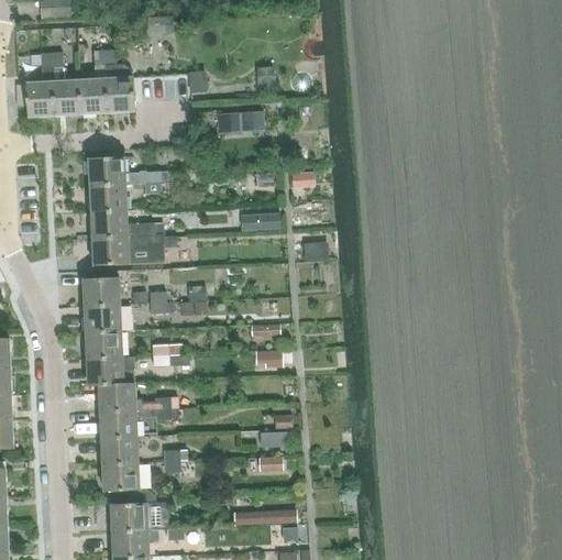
[(116,48),(105,50),(107,77),(109,110),(135,108),(133,69),(124,63),(117,63),(116,48)]
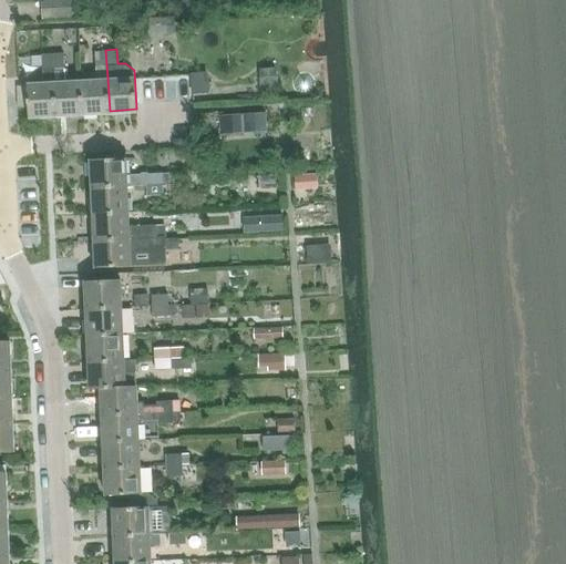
[(94,78),(81,79),(83,112),(110,111),(107,78),(105,50),(93,50),(94,78)]
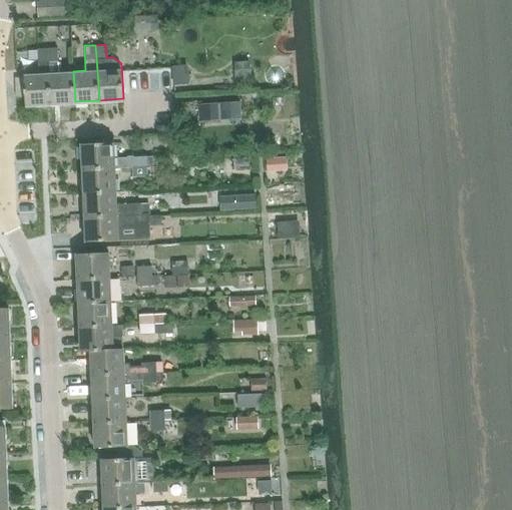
[(56,47),(47,48),(49,72),(50,102),(75,101),(73,71),(58,72),(56,47)]
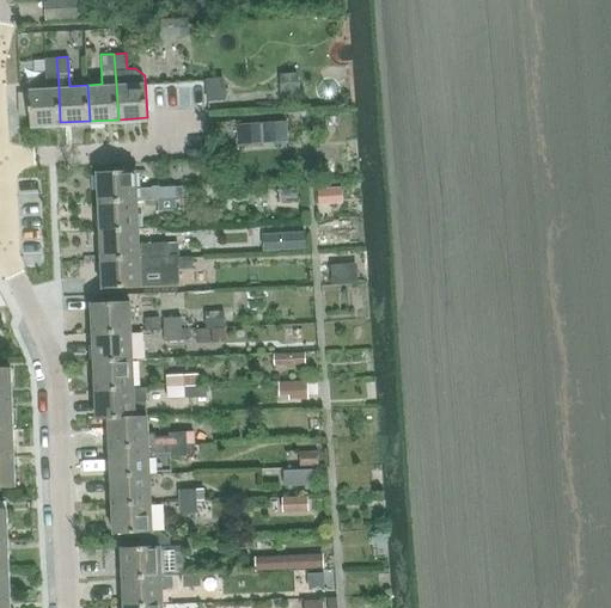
[(44,87),(30,88),(31,124),(60,122),(59,86),(56,57),(43,57),(44,87)]
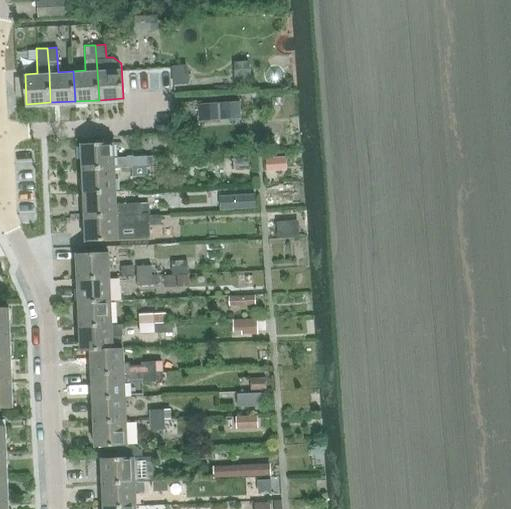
[(263,64),(262,79),(277,80),(278,64),(263,64)]
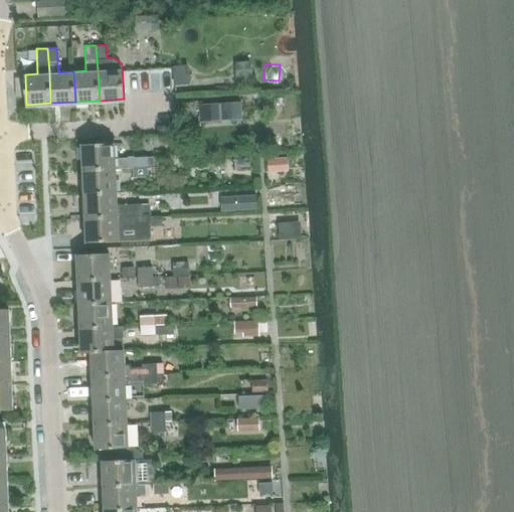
[(229,116),(229,99),(216,99),(216,115),(229,116)]
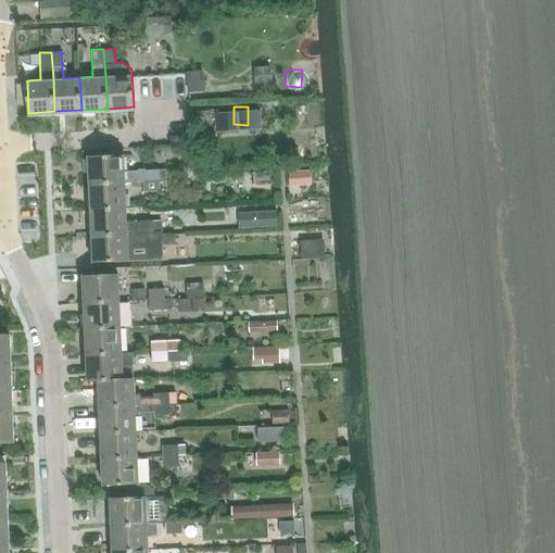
[(86,158),(88,184),(123,183),(143,181),(156,180),(156,170),(123,171),(122,155),(86,158)]
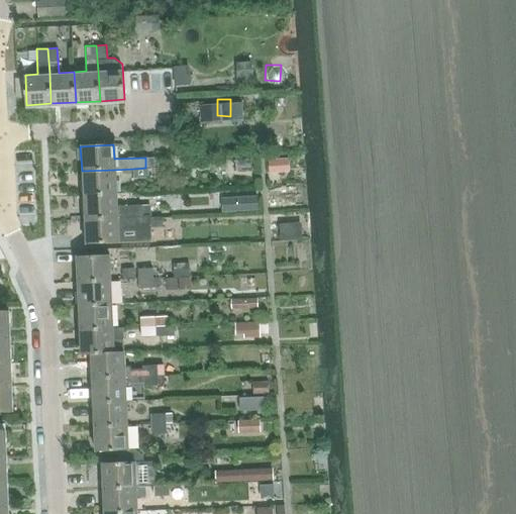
[(27,170),(26,161),(9,161),(9,171),(27,170)]
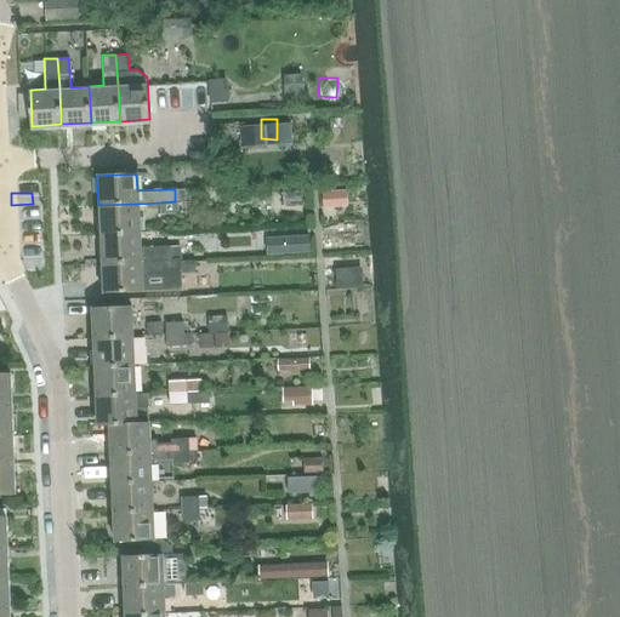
[(176,212),(175,201),(160,203),(161,212),(176,212)]
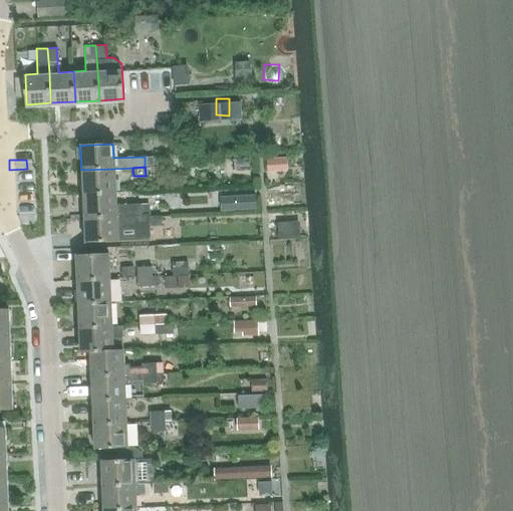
[(82,194),(114,192),(113,169),(81,170),(82,194)]
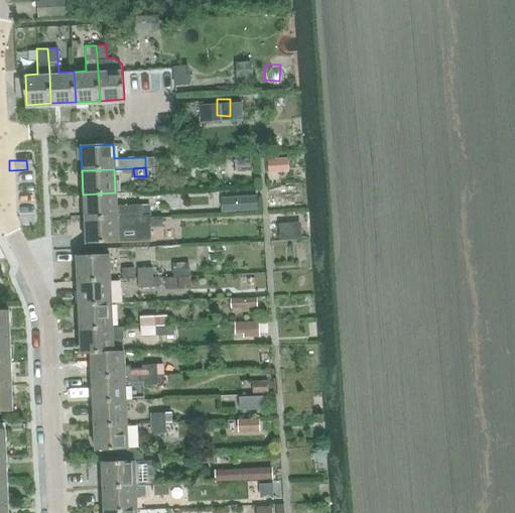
[(134,216),(140,215),(139,204),(116,205),(115,193),(83,195),(84,219),(134,216)]
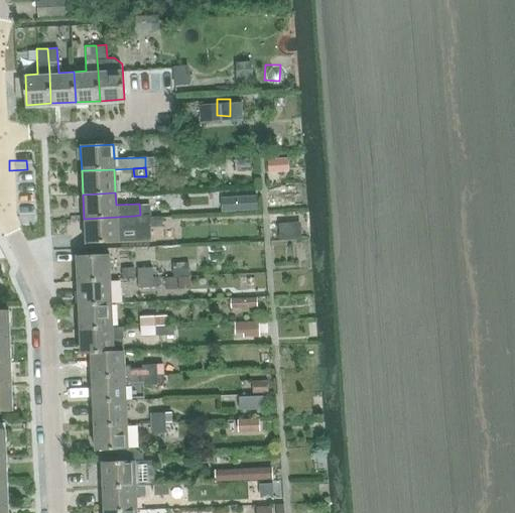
[(85,243),(118,241),(117,227),(156,224),(155,215),(140,215),(134,216),(84,219),(85,243)]
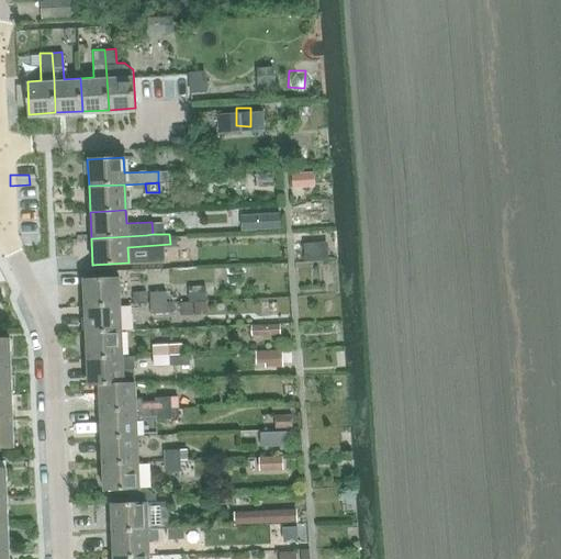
[(329,282),(328,261),(318,261),(320,283),(329,282)]
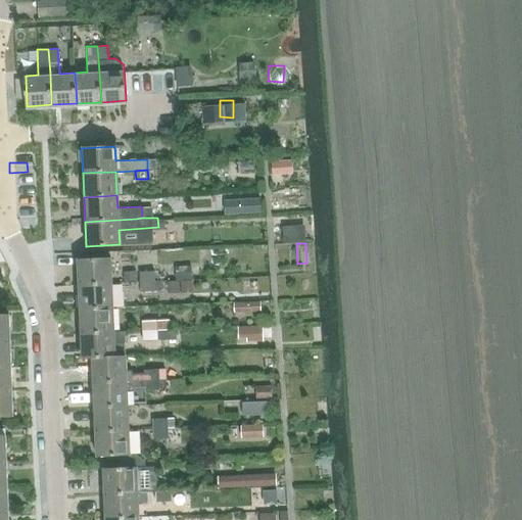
[(108,257),(76,260),(77,284),(110,282),(108,257)]
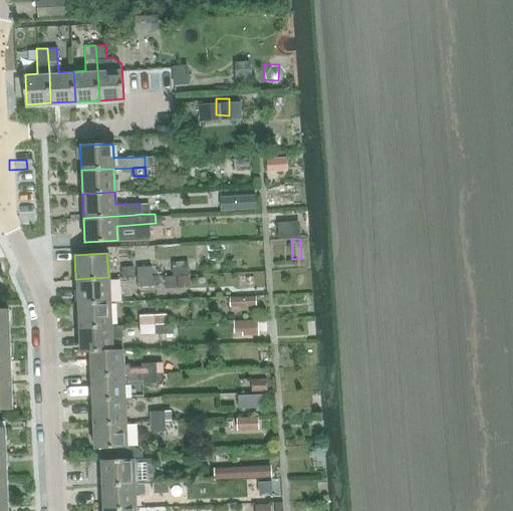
[(137,265),(137,276),(151,275),(150,264),(137,265)]
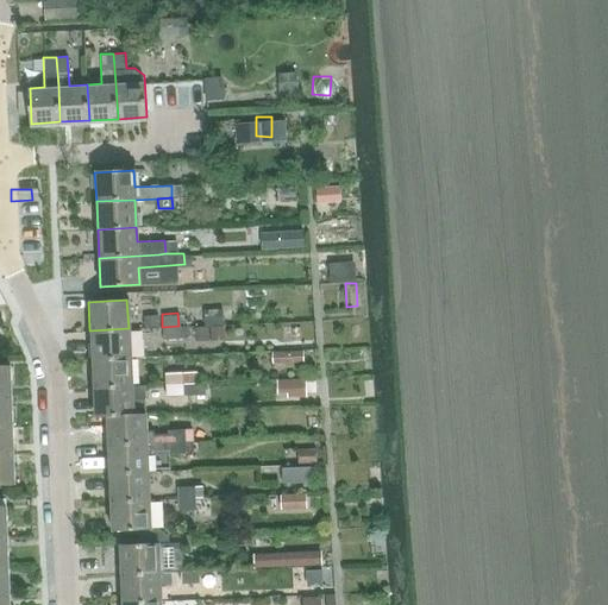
[(299,320),(282,320),(283,338),(300,338),(299,320)]
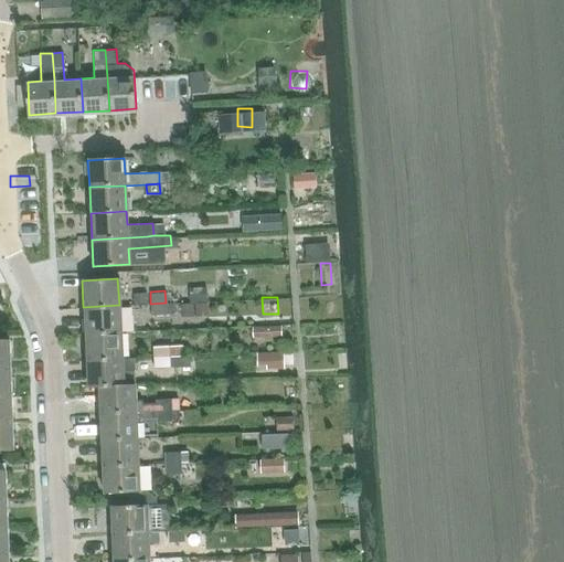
[(167,311),(166,303),(150,304),(151,313),(167,311)]
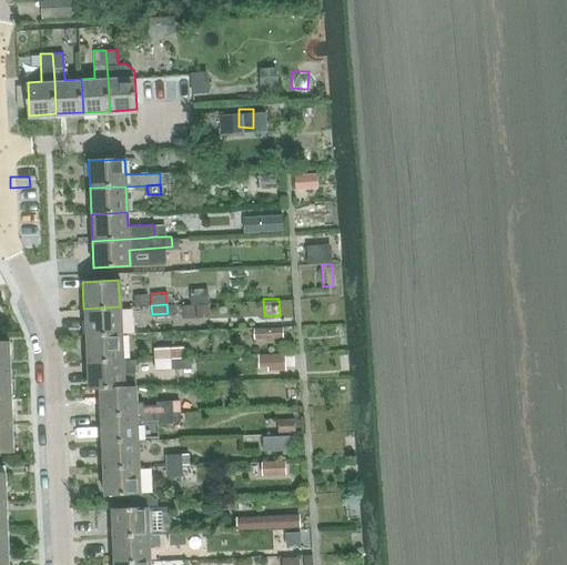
[(120,306),(83,309),(84,335),(121,333),(120,306)]
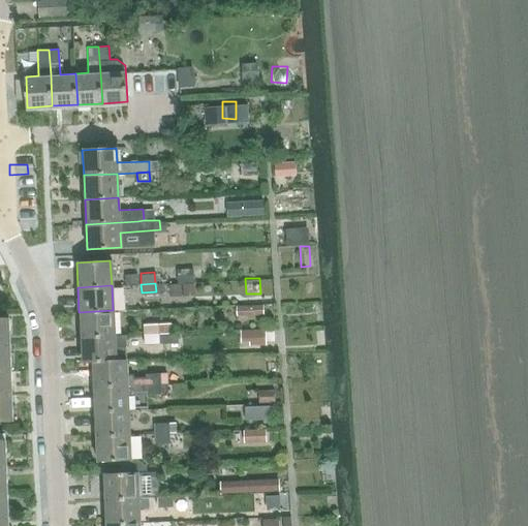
[(113,310),(79,312),(81,337),(114,335),(113,310)]
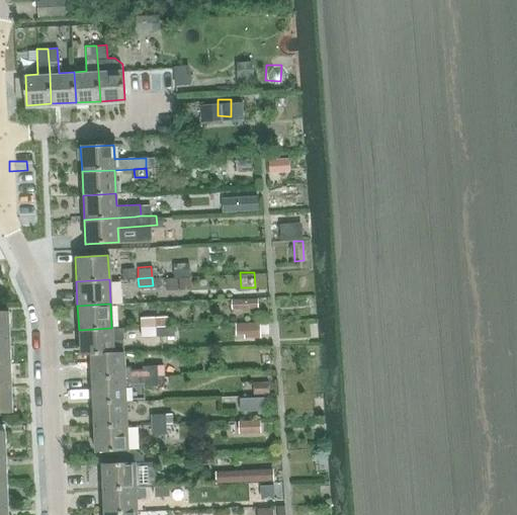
[(0,334),(9,334),(8,309),(0,309),(0,334)]
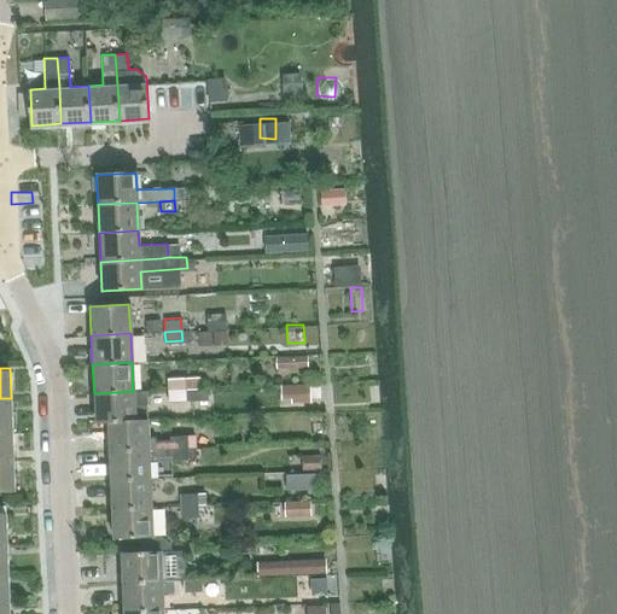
[(197,375),(191,375),(167,376),(167,390),(198,387),(197,375)]
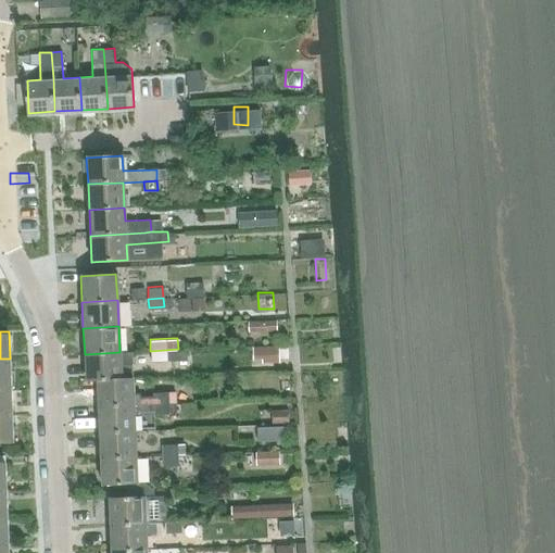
[(259,340),(259,360),(278,361),(279,341),(259,340)]
